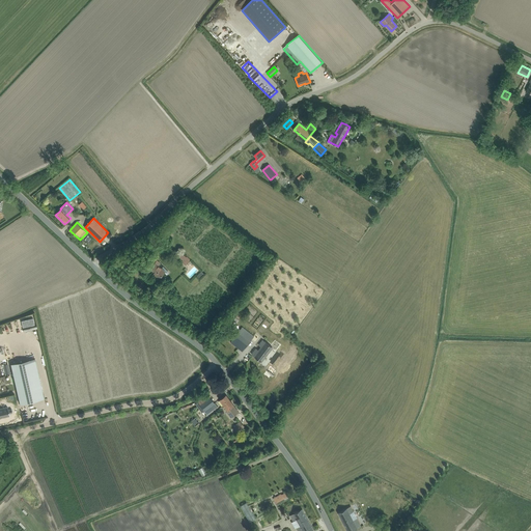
[(187,256),(186,257),(180,253),(177,256),(185,264),(190,259),(187,256)]
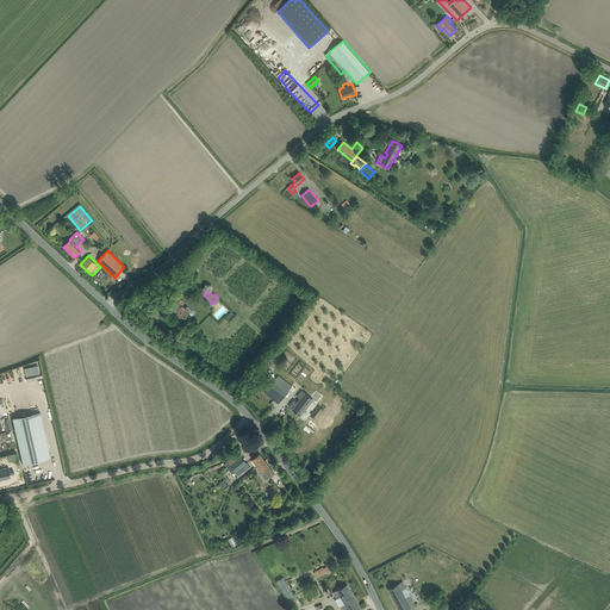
[(176,313),(182,319),(188,313),(191,317),(194,313),(194,312),(188,306),(186,309),(185,307),(181,305),(185,303),(179,298),(181,296),(178,292),(170,298),(176,304),(170,310),(175,315),(176,313)]
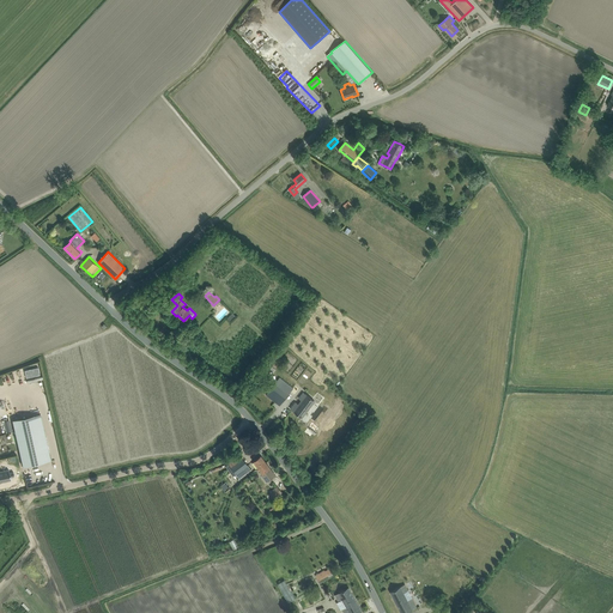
[(188,339),(195,332),(192,328),(184,335),(188,339)]
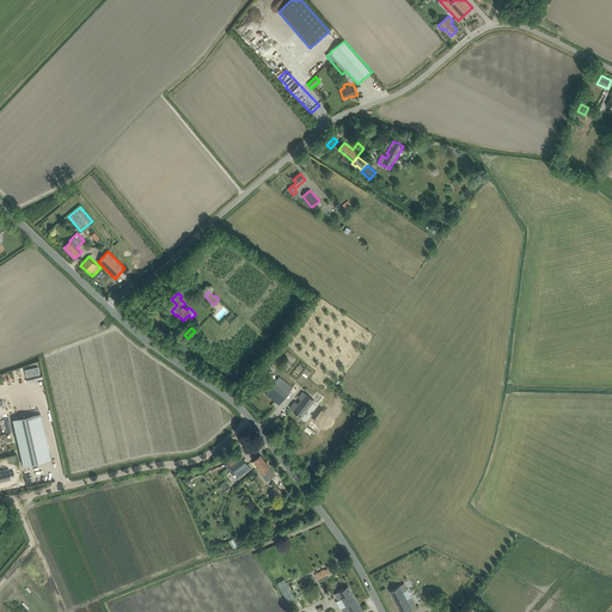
[(265,375),(280,356),(275,354),(261,372),(265,375)]
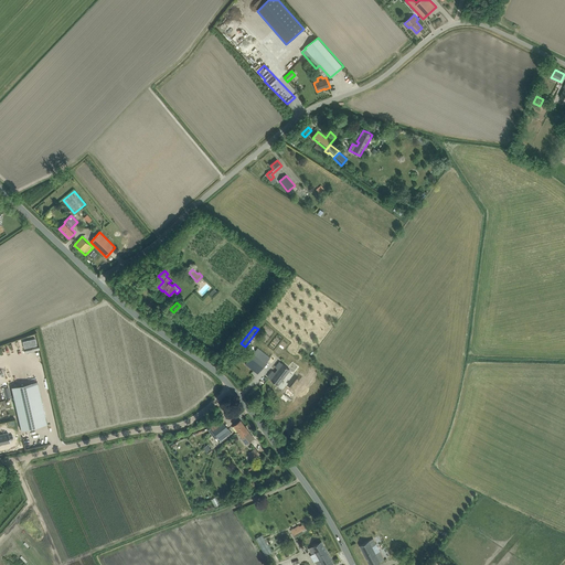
[(245,364),(257,374),(270,358),(258,348),(245,364)]
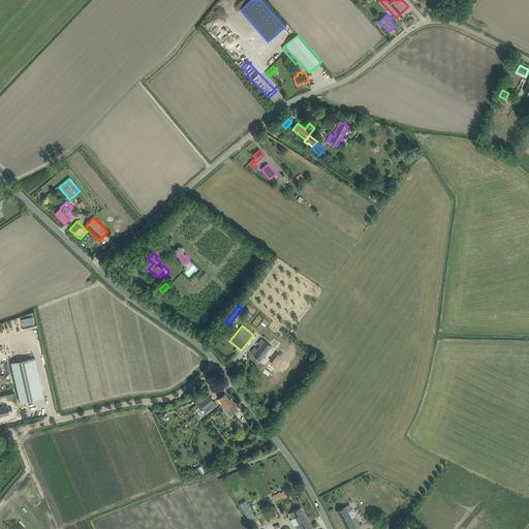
[(257,348),(255,347),(251,353),(260,360),(271,346),(261,339),(258,344),(260,345),(257,348)]
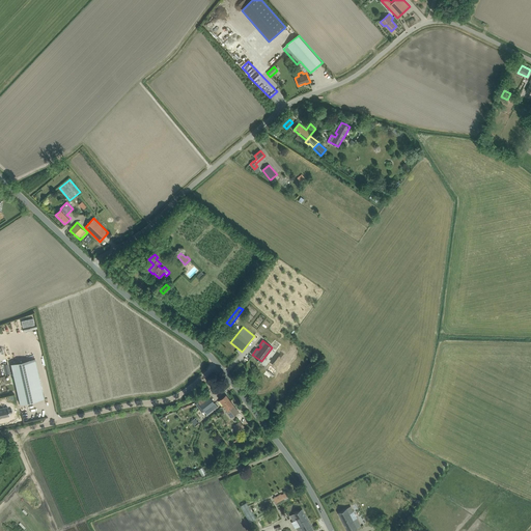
[(20,404),(45,398),(35,359),(10,364),(20,404)]
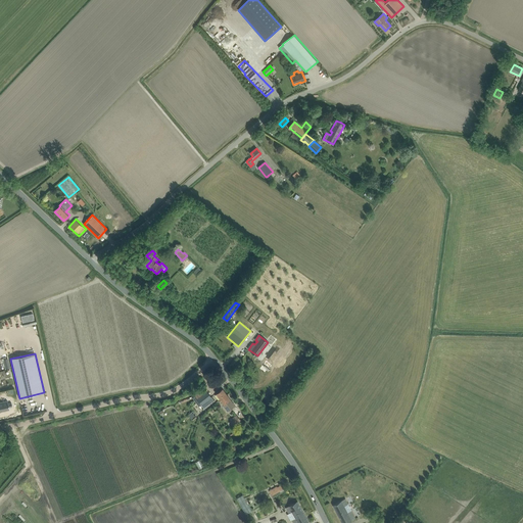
[(271,370),(275,365),(269,360),(265,365),(271,370)]
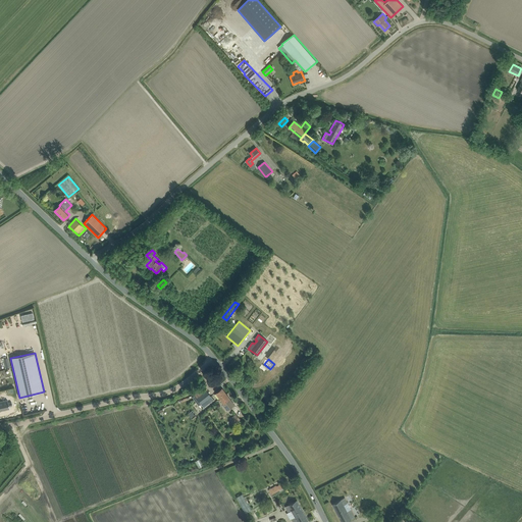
[(197,398),(194,399),(199,406),(201,404),(206,400),(209,404),(213,400),(211,397),(204,387),(195,395),(197,398)]
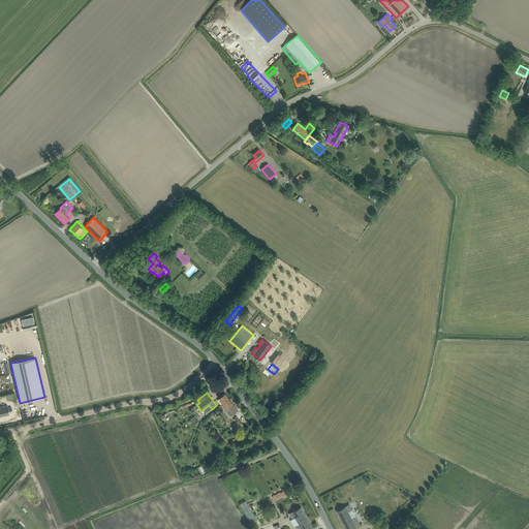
[(222,402),(223,404),(226,402),(226,403),(230,400),(225,393),(218,398),(222,402)]
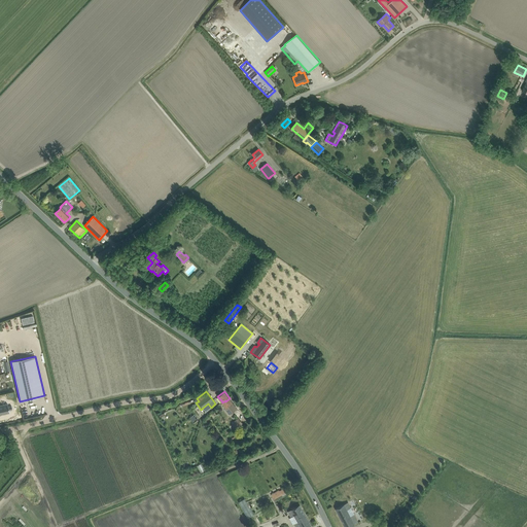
[(225,400),(222,402),(225,407),(224,408),(230,414),(237,409),(233,403),(233,405),(232,402),(233,402),(230,398),(225,401),(225,400)]
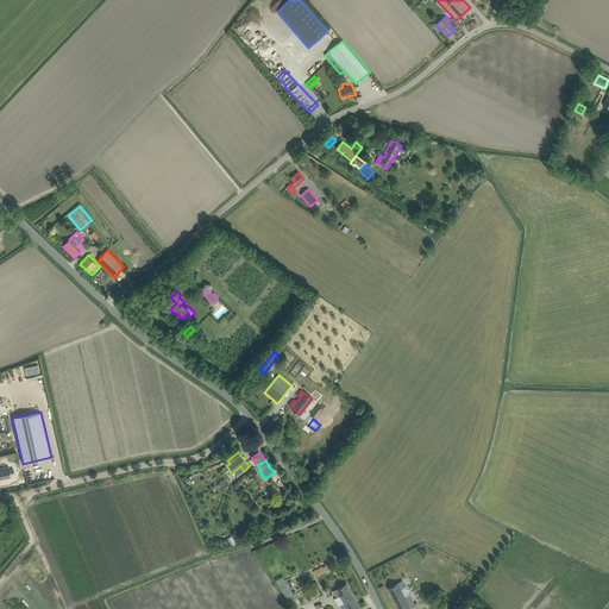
[(12,466),(0,468),(0,479),(4,478),(14,476),(13,473),(17,472),(16,469),(13,469),(12,466)]
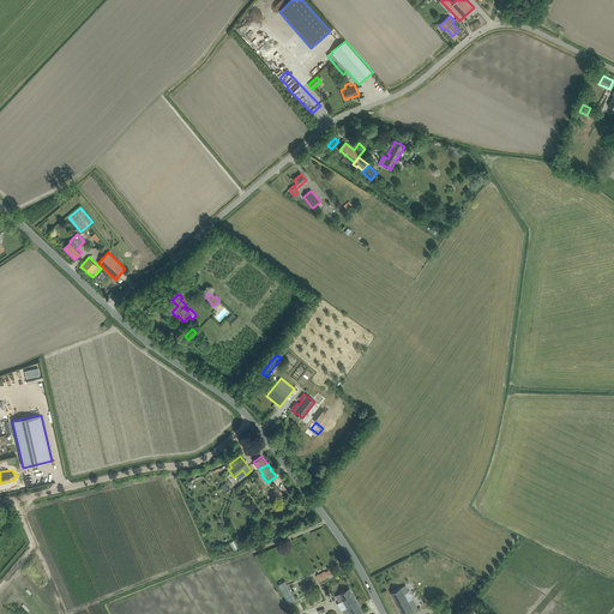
[(282,493),(278,488),(272,493),(276,499),(282,493)]
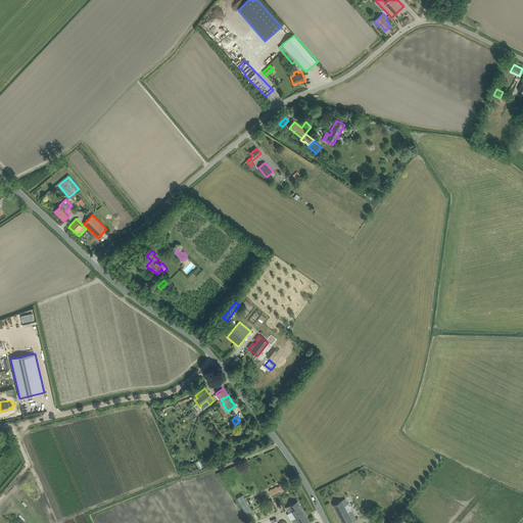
[(196,464),(200,471),(205,468),(201,461),(196,464)]
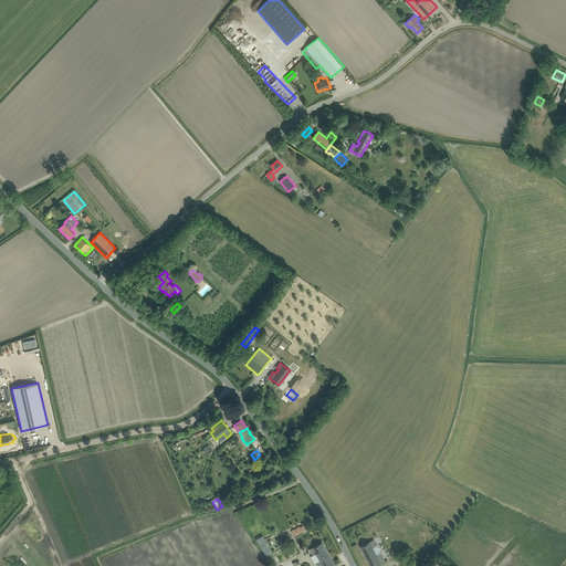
[(306,528),(304,525),(300,527),(300,526),(291,531),(293,536),(306,528)]
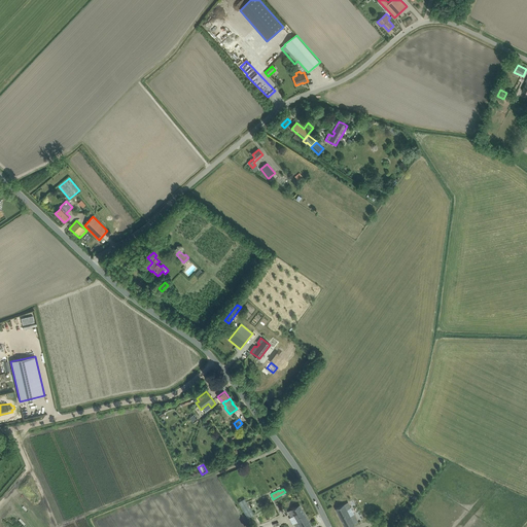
[(361,508),(377,501),(372,492),(357,499),(361,508)]
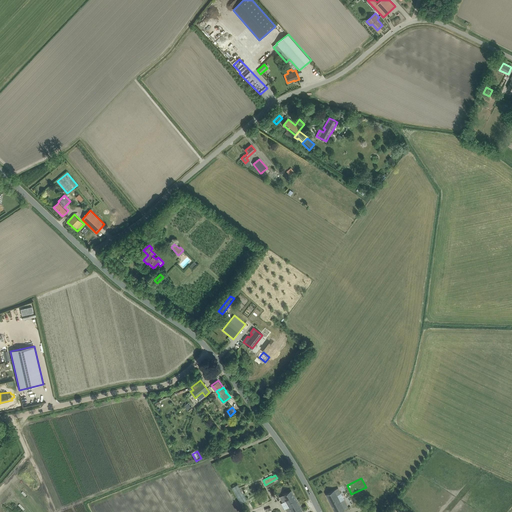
[(240,503),(246,500),(237,484),(231,488),(240,503)]
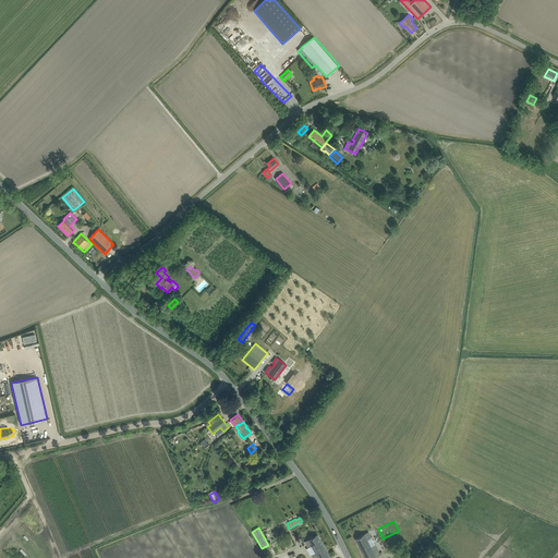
[(360,536),(355,538),(365,557),(368,557),(371,557),(379,553),(375,545),(371,547),(367,541),(372,538),(368,532),(360,536)]
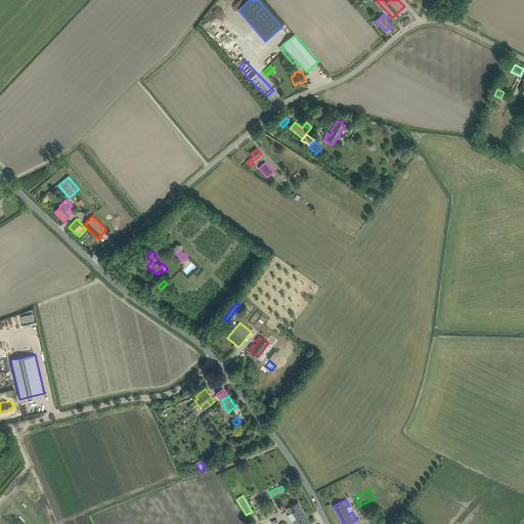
[(287,509),(290,514),(288,515),(292,521),(293,521),(294,523),(307,523),(310,523),(298,503),(287,509)]
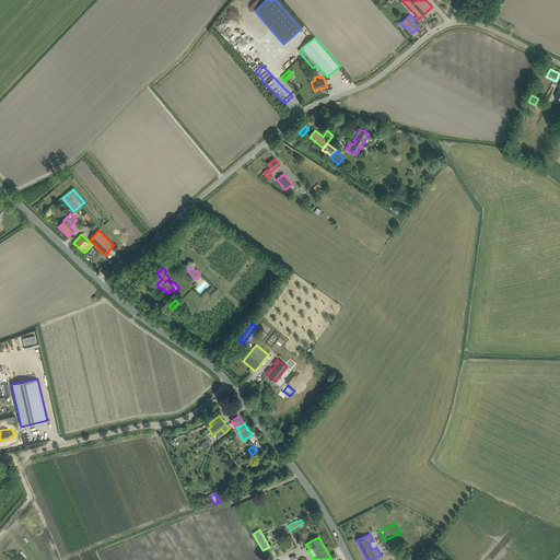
[(394,540),(385,545),(389,555),(398,551),(394,540)]
